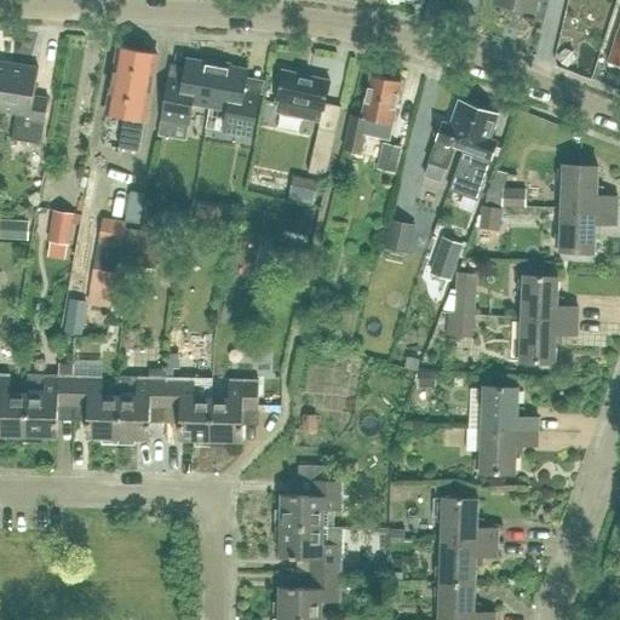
[(514,10),(516,0),(494,0),(494,5),(514,10)]
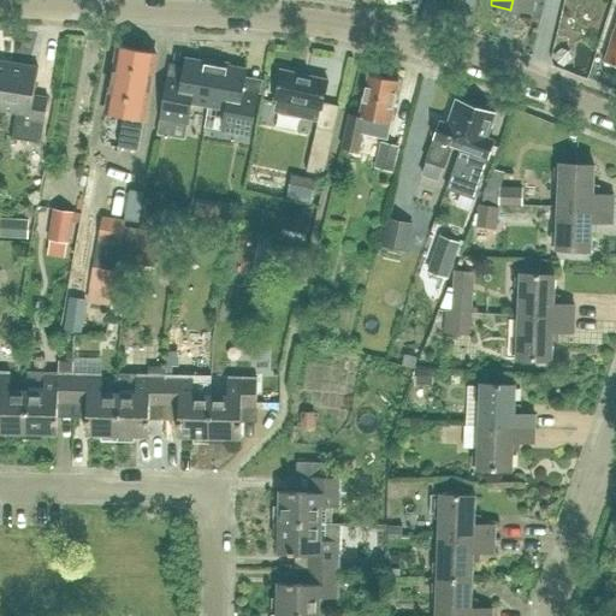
[(513,0),(510,10),(531,15),(533,0),(513,0)]
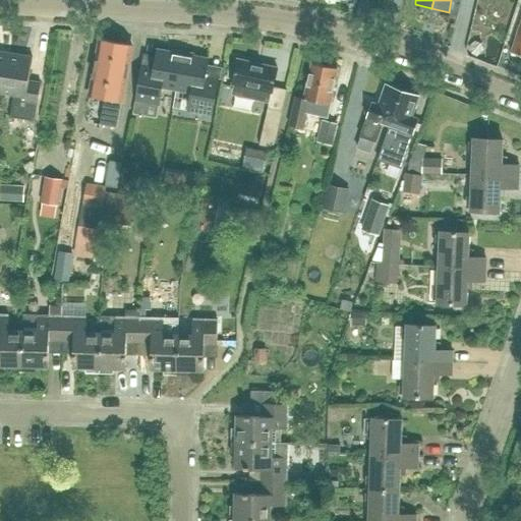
[(520,19),(511,52),(520,55),(520,19)]
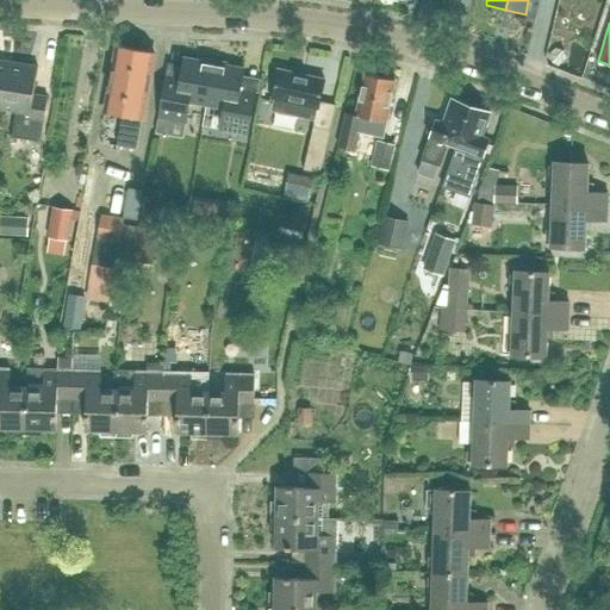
[(122,114),(120,125),(123,125),(119,144),(137,147),(143,118),(155,51),(118,45),(106,111),(122,114)]
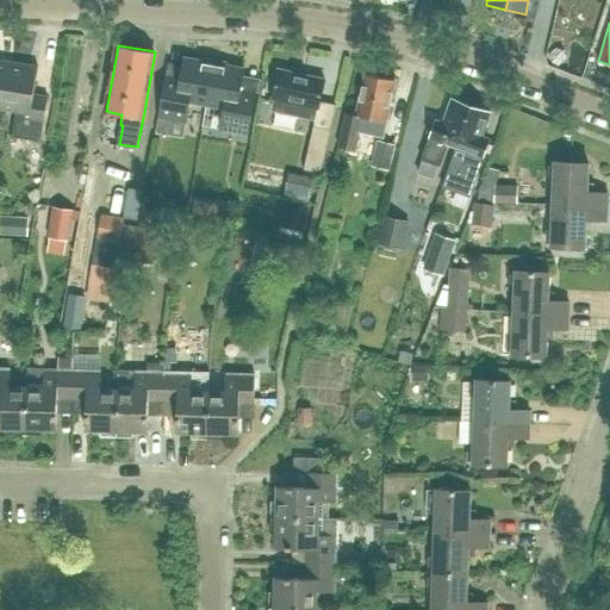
[(206,107),(215,62),(185,56),(181,79),(166,75),(159,119),(186,124),(190,104),(206,107)]
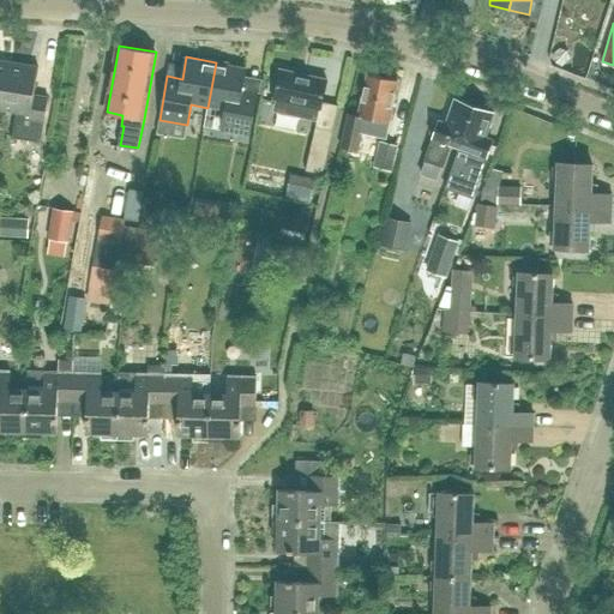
[(0,60),(0,109),(4,110),(11,62),(0,60)]
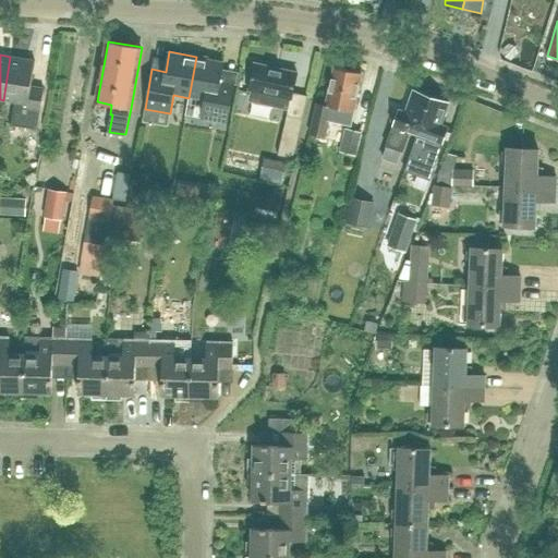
[(10,57),(3,100),(14,101),(10,125),(37,130),(44,88),(31,86),(35,61),(10,57)]
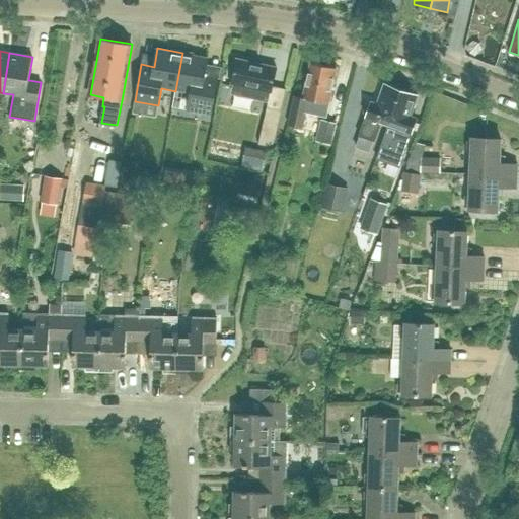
[(182,53),(175,91),(189,93),(186,112),(210,116),(211,107),(217,78),(205,76),(208,58),(182,53)]
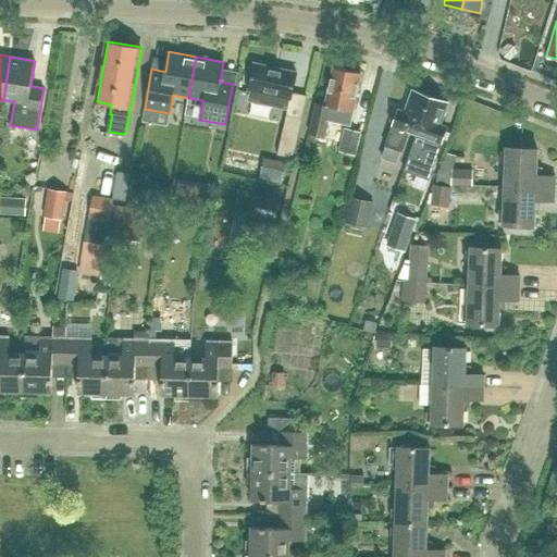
[(247,101),(287,109),(286,114),(301,119),(307,95),(292,91),(296,72),(254,63),(248,88),(249,88),(247,101)]
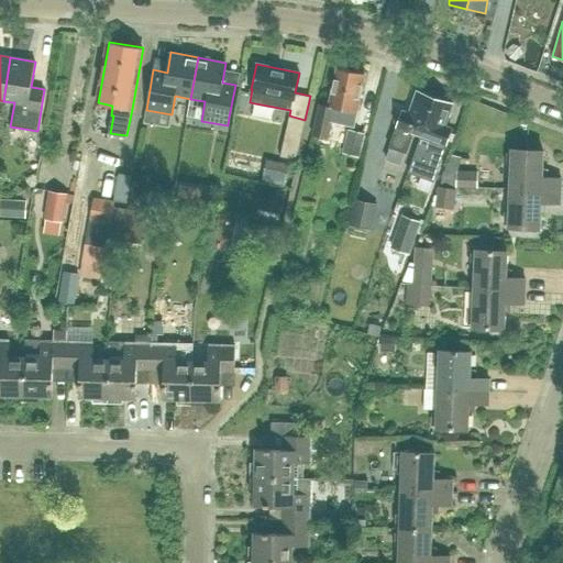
[(356,112),(365,74),(337,67),(329,106),(320,103),(313,135),(329,139),(335,108),(356,112)]
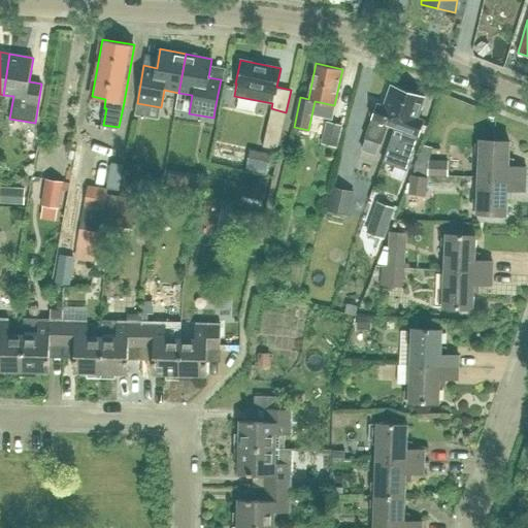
[(395,128),(407,92),(391,86),(384,105),(377,103),(365,137),(380,142),(387,125),(395,128)]
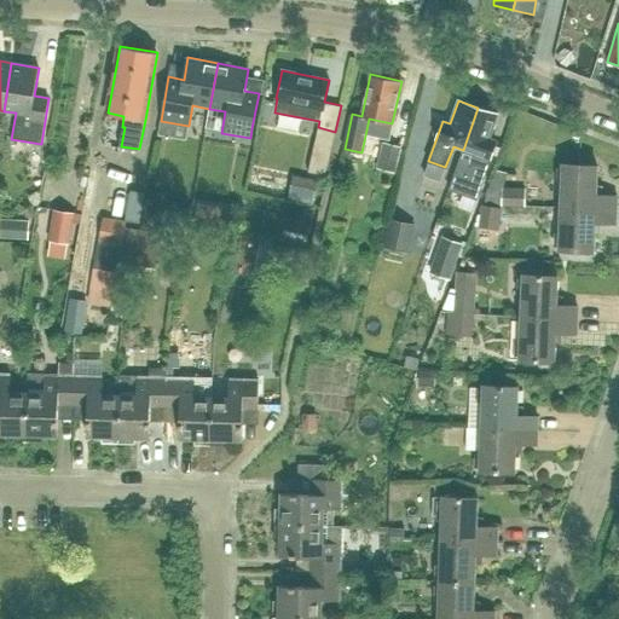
[(478,108),(463,150),(472,154),(464,174),(481,180),(496,140),(489,138),(497,114),(478,108)]
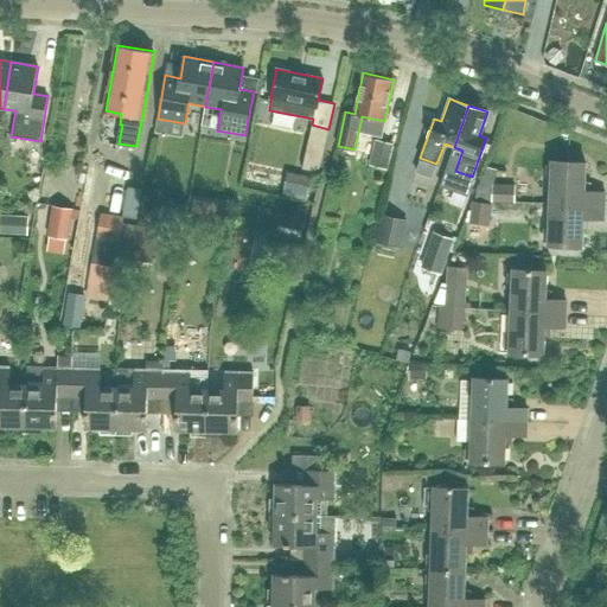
[(374,139),(368,165),(387,170),(394,144),(374,139)]
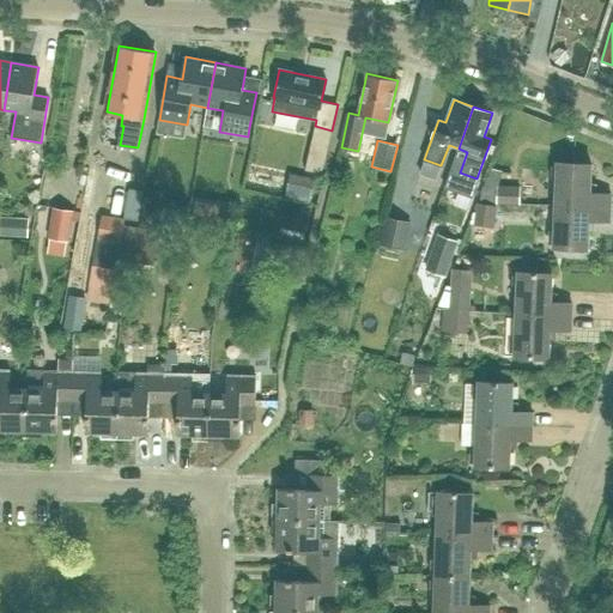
[(522,200),(532,156),(497,147),(486,199),(522,200)]
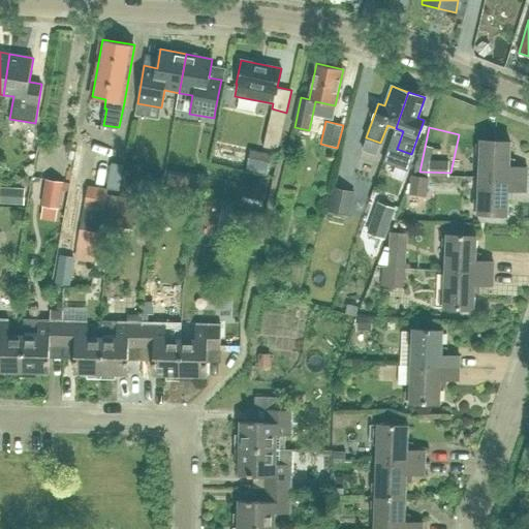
[(478,178),(527,180),(528,167),(509,166),(510,142),(480,141),(478,178)]
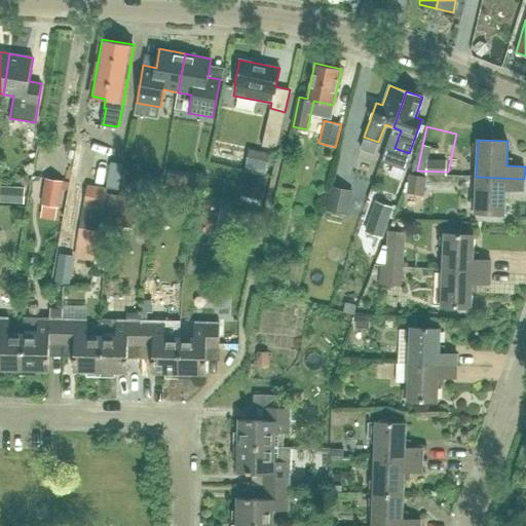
[(249,148),(243,170),(265,174),(270,152),(249,148)]
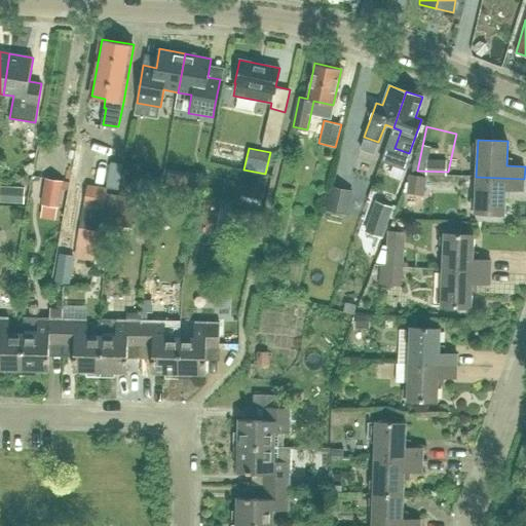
[(454,176),(475,177),(476,151),(455,150),(454,176)]
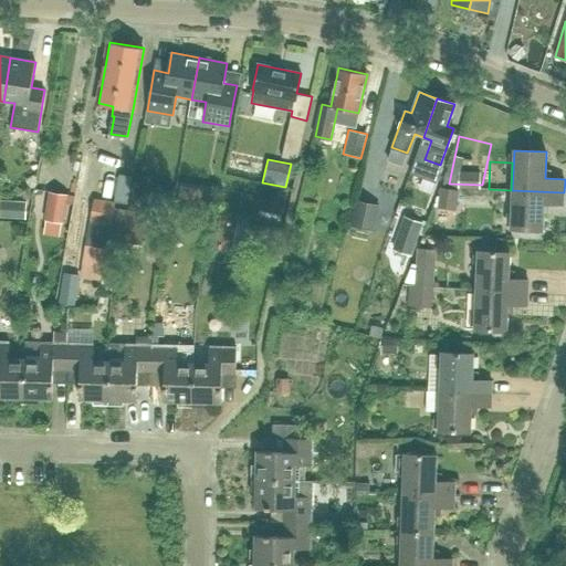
[(107,249),(115,207),(119,180),(98,184),(96,198),(94,197),(80,276),(102,281),(107,249)]
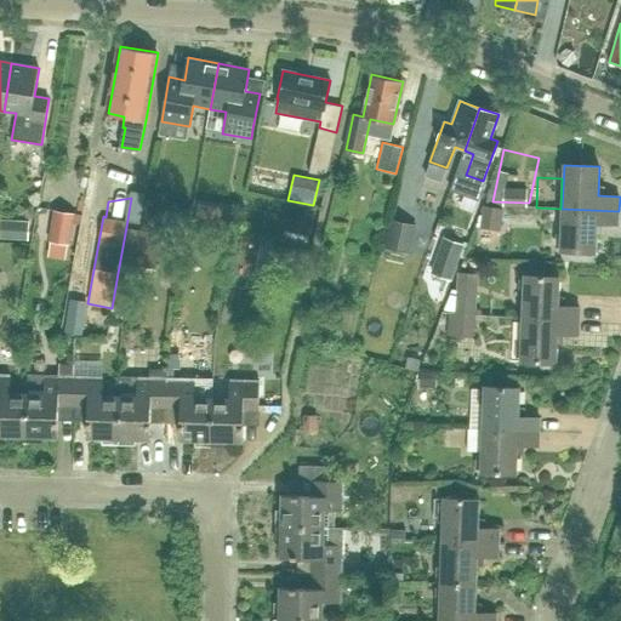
[(146,199),(142,218),(158,221),(161,200),(146,199)]
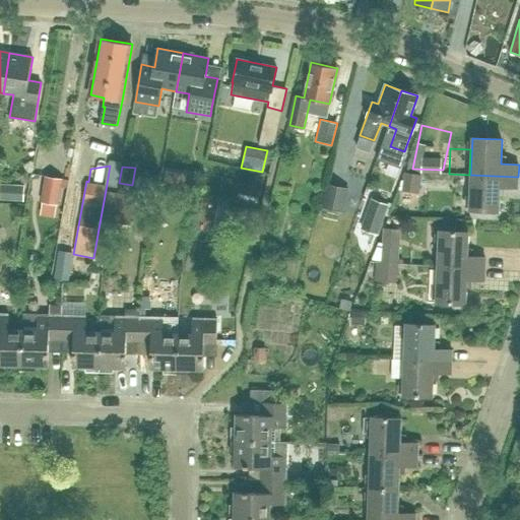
[(420,174),(403,172),(401,191),(419,193),(420,174)]
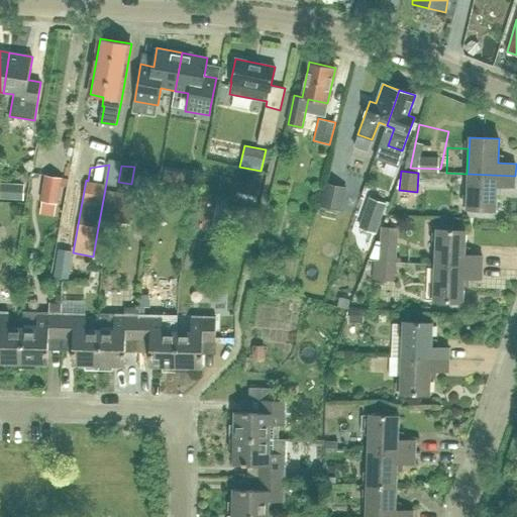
[(515,176),(468,174),(466,209),(496,210),(497,187),(514,188),(515,176)]
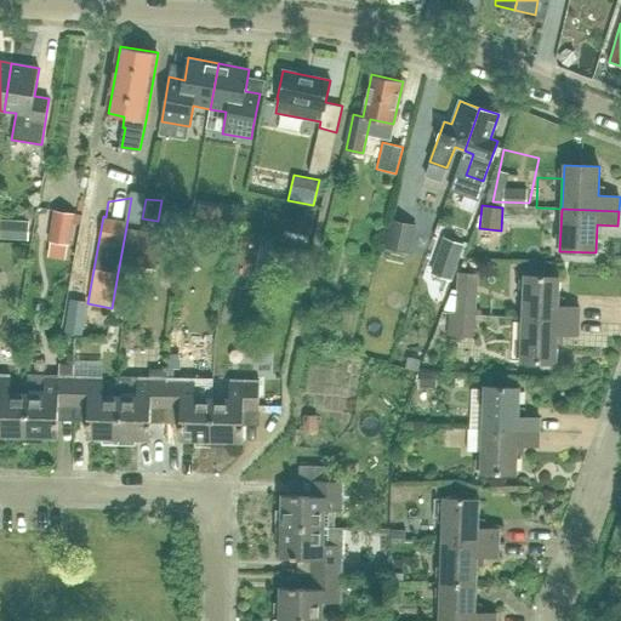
[(53,210),(49,241),(50,241),(47,257),(66,260),(68,245),(69,245),(74,212),(53,210)]
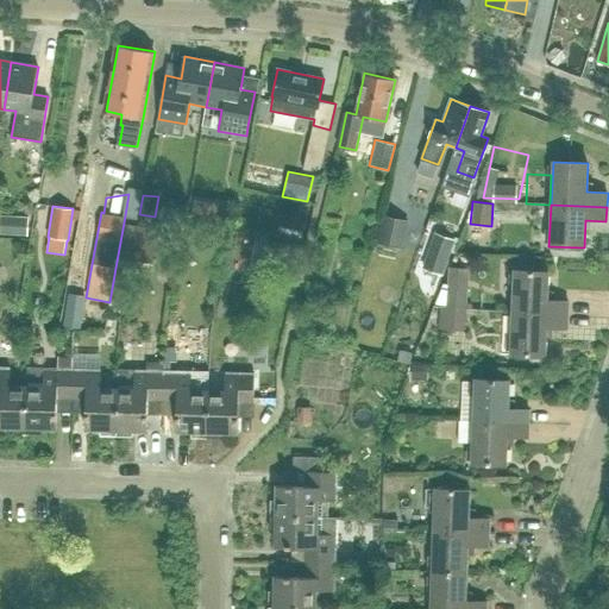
[(29,217),(0,214),(0,233),(27,236),(29,217)]
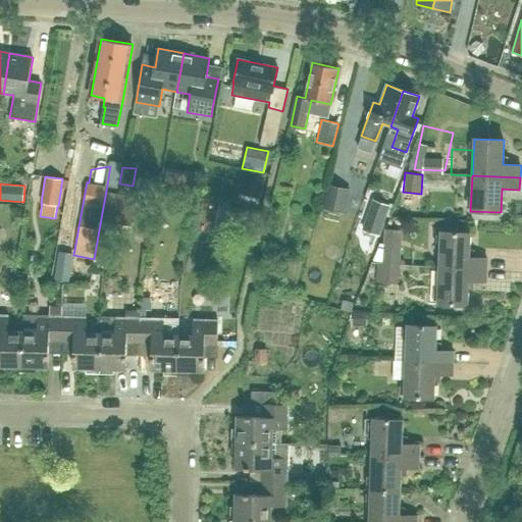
[(346,213),(350,189),(326,185),(322,209),(346,213)]
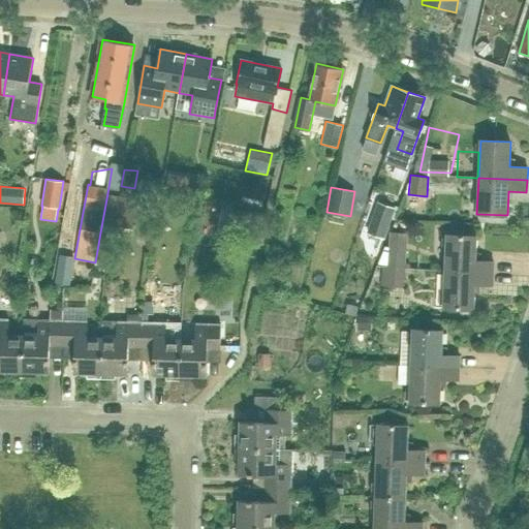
[(107,193),(100,232),(112,235),(113,226),(131,229),(137,198),(136,198),(137,191),(122,188),(120,195),(117,194),(117,195),(107,193)]
